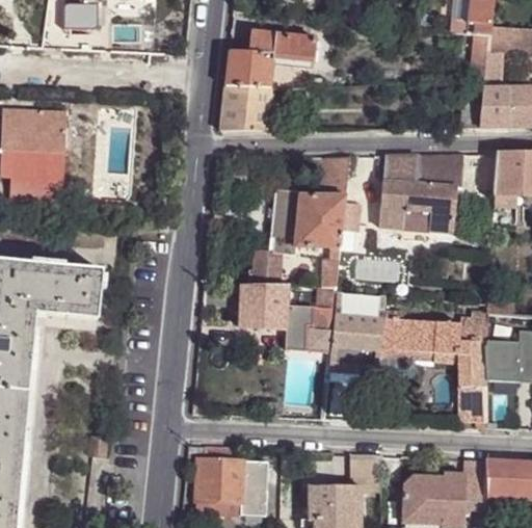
[(455,0),(453,30),(464,32),(469,0),(455,0)]
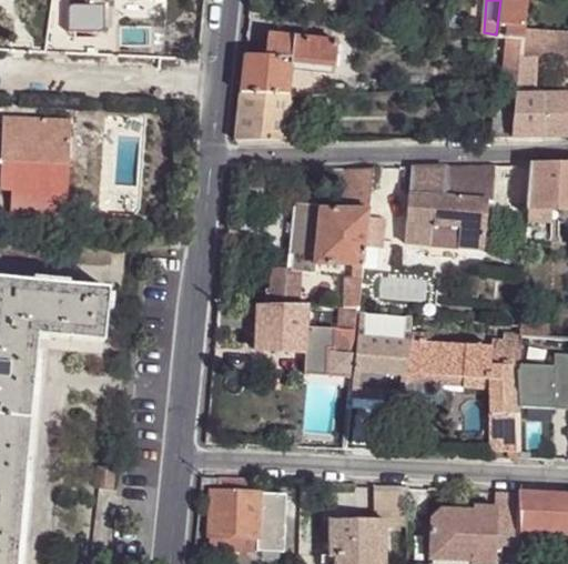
[(524,28),(526,0),(500,0),(496,34),(507,34),(523,37),(524,28)]
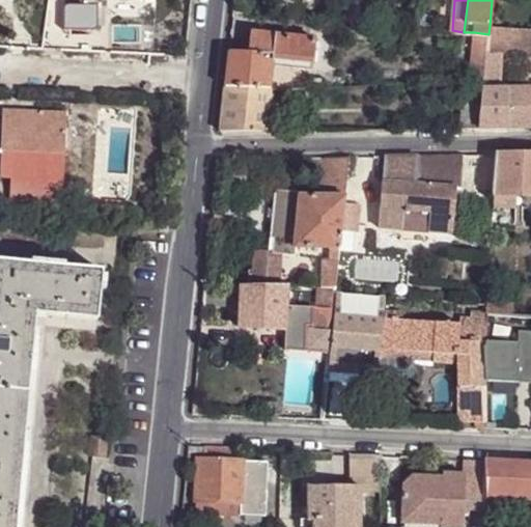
[(499,85),(502,52),(530,52),(530,27),(490,26),(488,34),(487,39),(486,52),(484,77),(483,79),(483,80),(483,86),(499,85)]
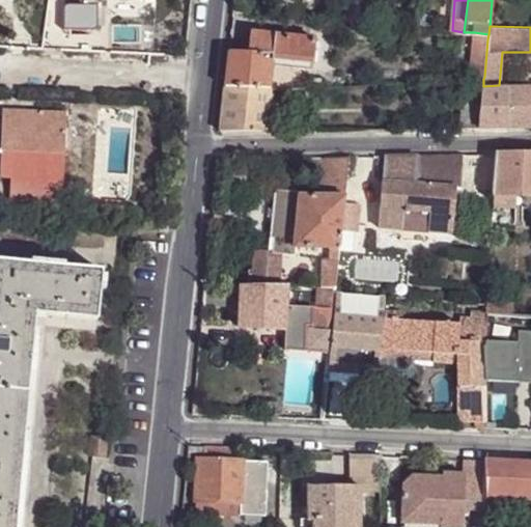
[(252,29),(250,51),(274,53),(274,57),(312,61),(315,36),(252,29)]
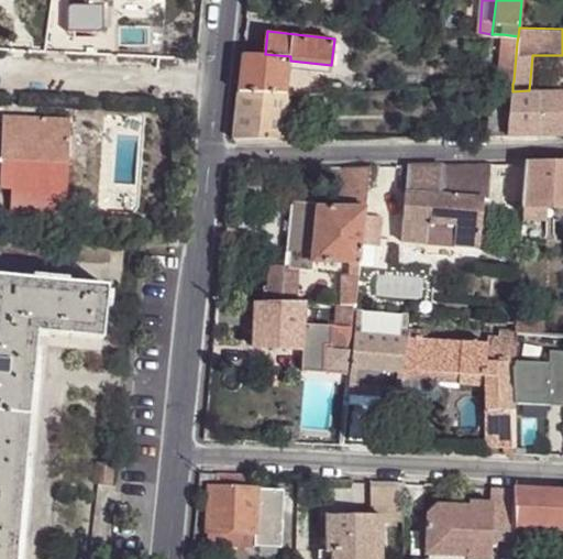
[(517,42),(518,36),(503,34),(497,80),(514,81),(516,55),(517,42)]
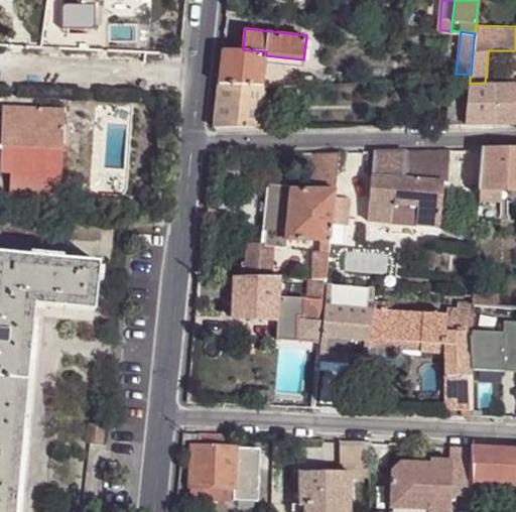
[(220,81),(263,84),(265,60),(266,55),(266,51),(243,49),(224,47),(220,81)]
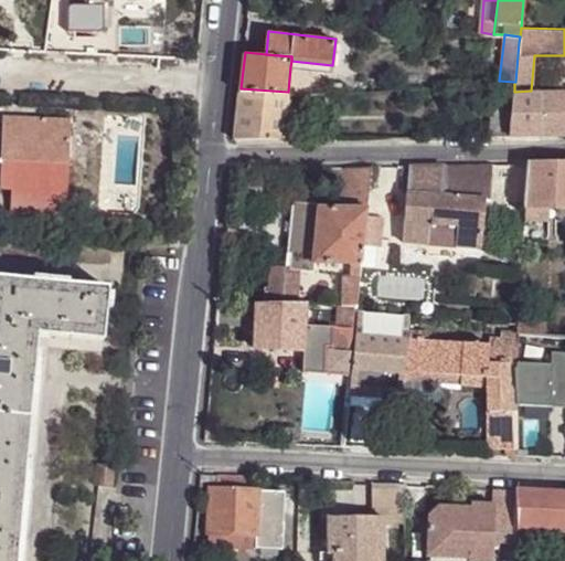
[(332,65),(291,61),(290,66),(332,72),(332,65)]
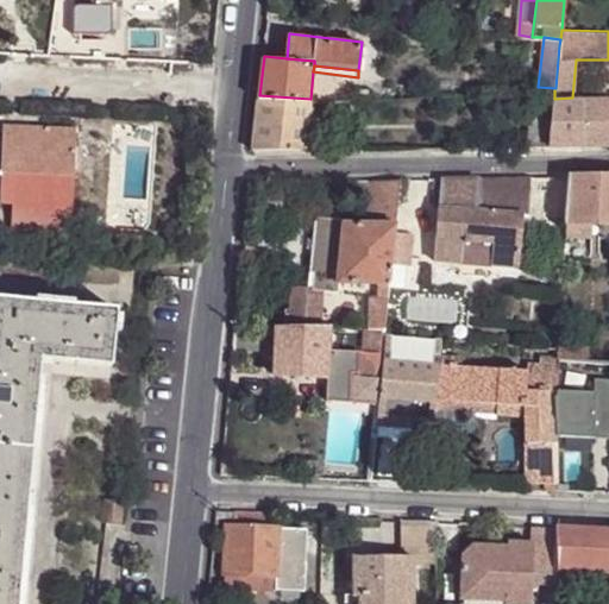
[(532,104),(531,90),(518,90),(518,104),(532,104)]
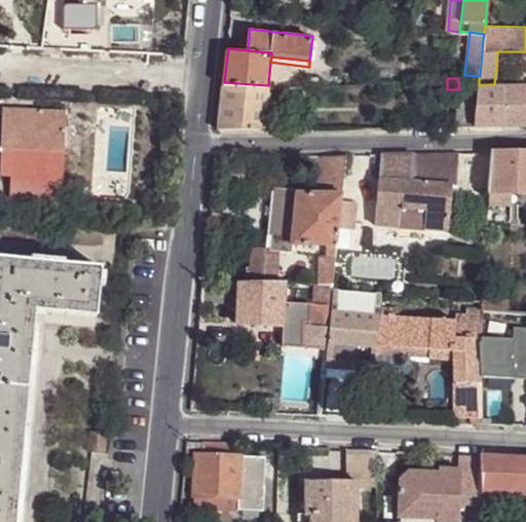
[(264,127),(268,85),(224,82),(219,127),(264,127)]
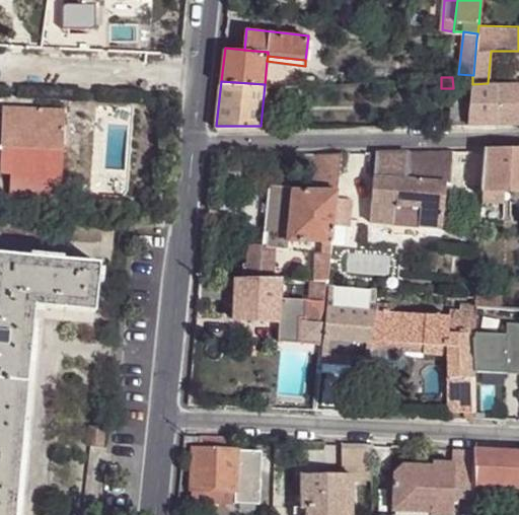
[(518,83),(472,84),(470,98),(467,124),(518,124),(518,83)]
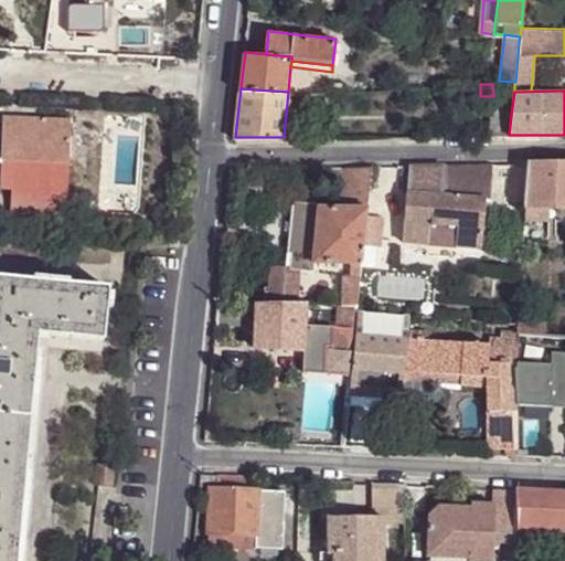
[(509,135),(512,107),(491,107),(488,135),(509,135)]
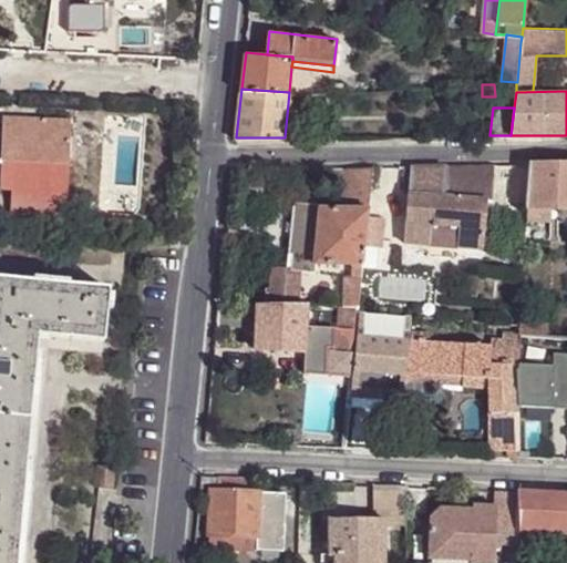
[(2,114),(1,131),(23,132),(24,115),(2,114)]
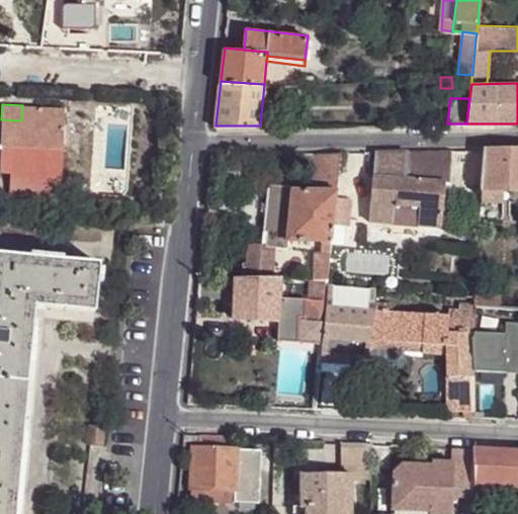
[(21,120),(1,119),(0,145),(0,169),(9,169),(8,191),(59,193),(61,172),(64,107),(22,105),(21,120)]
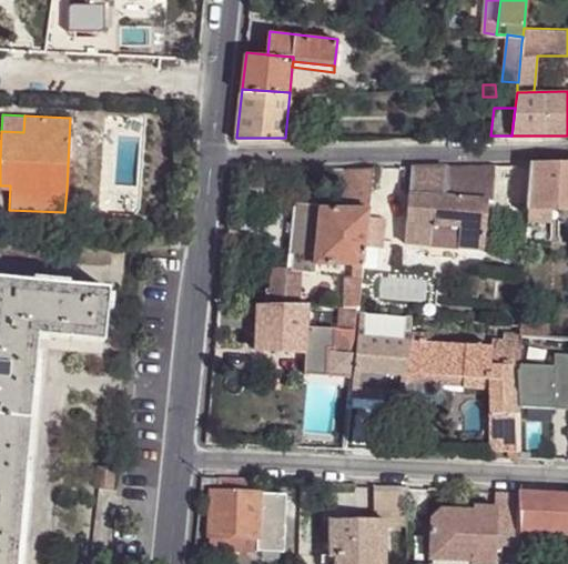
[(526,204),(567,204),(567,162),(529,163),(526,204)]
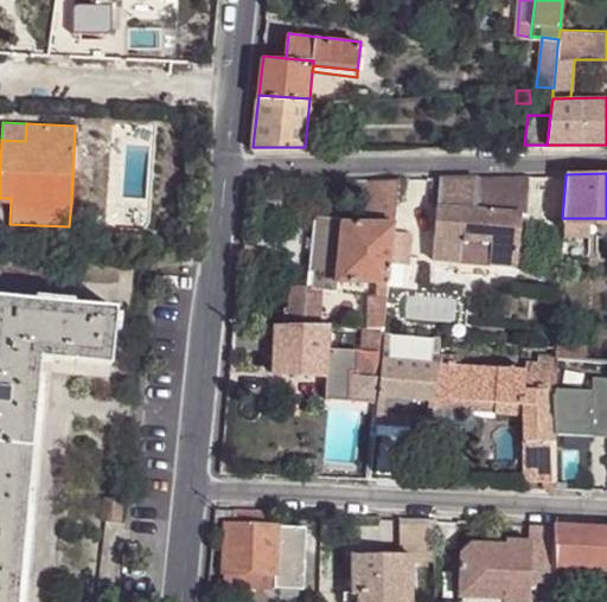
[(528,174),(477,175),(472,206),(518,211),(524,211),(528,174)]
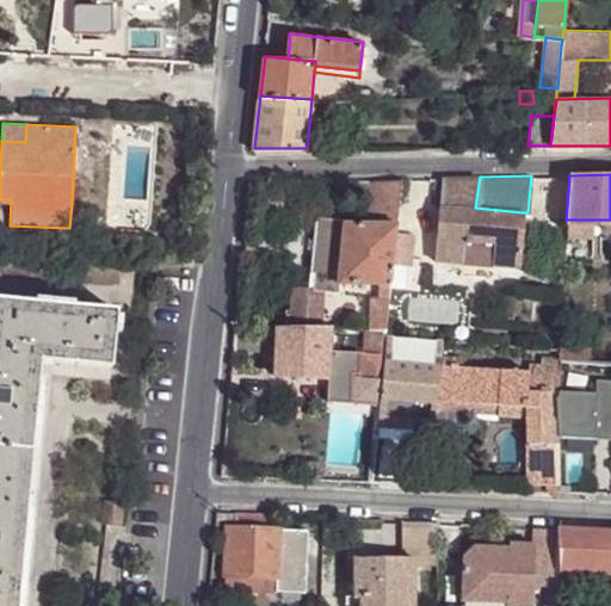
[(399,177),(368,177),(368,186),(366,216),(380,216),(378,222),(345,222),(343,222),(337,282),(339,282),(380,282),(388,282),(389,278),(393,235),(399,177)]
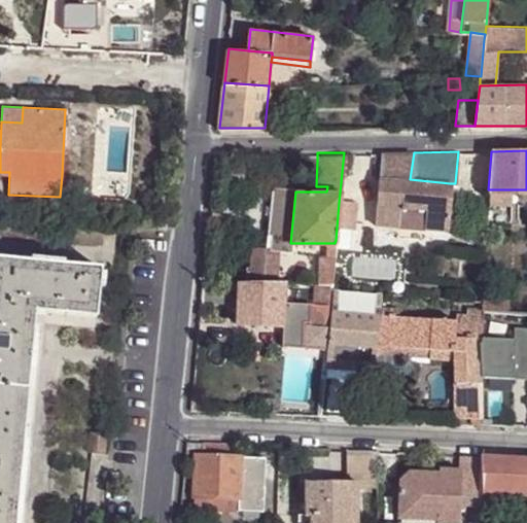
[(414,152),(381,152),(379,177),(410,179),(414,152)]
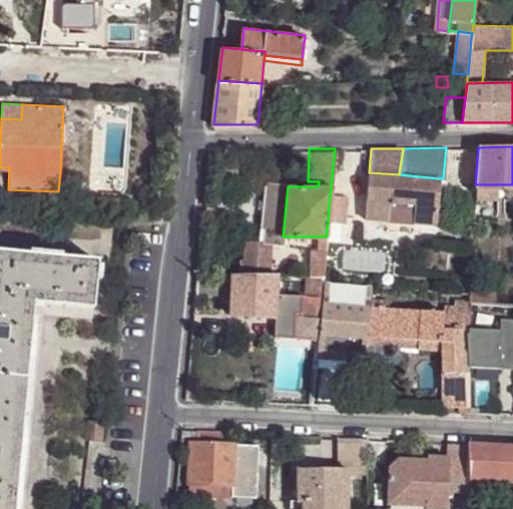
[(413,205),(411,222),(434,224),(436,206),(436,205),(438,178),(399,174),(369,172),(367,172),(363,218),(386,220),(387,202),(413,205)]
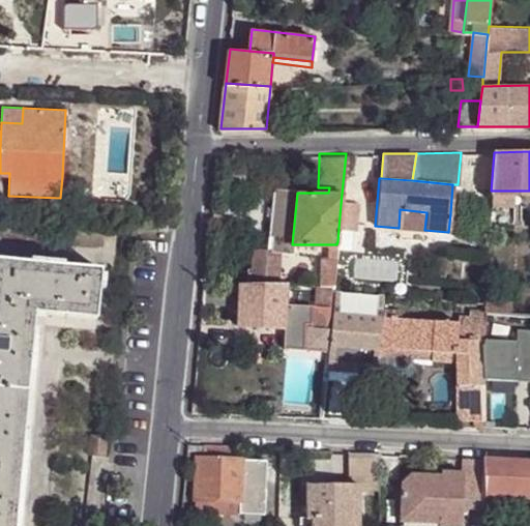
[(297,193),(299,193),(300,190),(275,186),(270,234),(272,234),(271,247),(268,247),(267,250),(253,249),(252,283),(282,283),(283,252),(292,253),(294,244),(292,244),(297,193)]
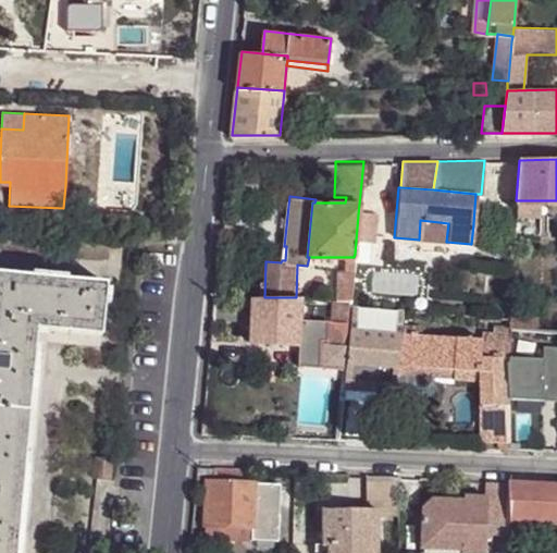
[(515,216),(556,214),(556,200),(516,200),(515,216)]
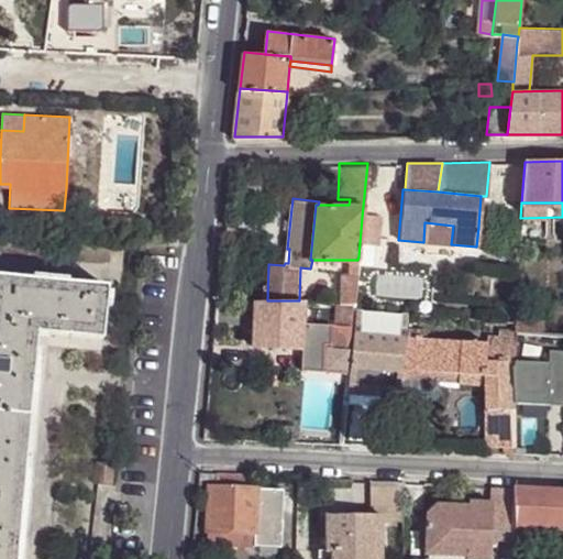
[(133,210),(111,209),(110,220),(132,221),(133,210)]
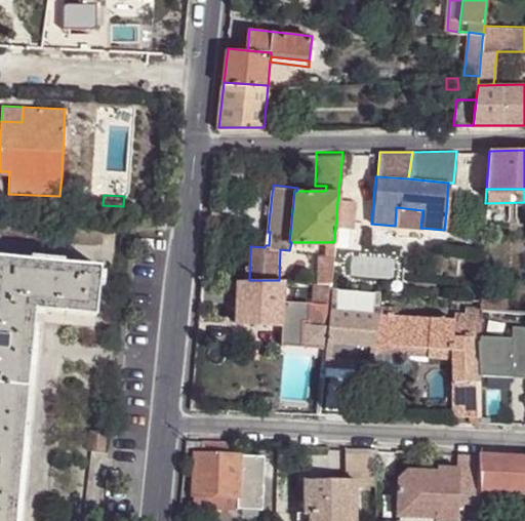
[(353,203),(337,202),(334,239),(350,241),(353,203)]
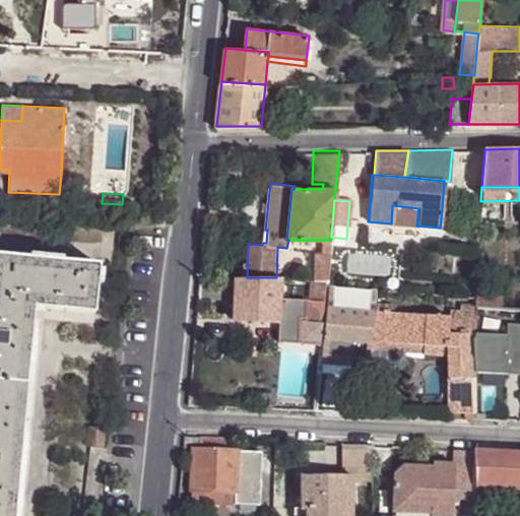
[(391,223),(416,226),(418,208),(392,205),(391,223)]
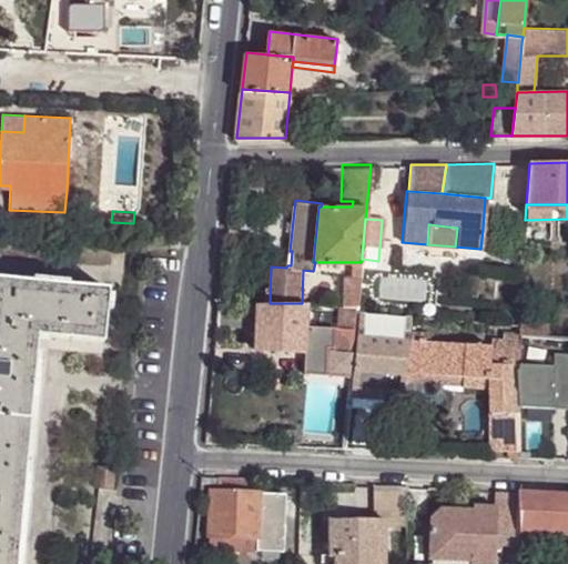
[(346,274),(343,303),(356,304),(359,274),(353,274),(346,274)]
